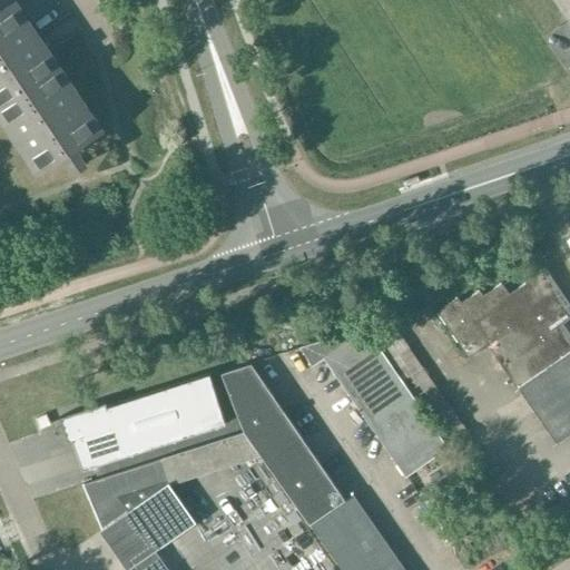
[(0,0),(0,115),(38,172),(99,130),(26,21),(52,3),(49,0),(0,0)]
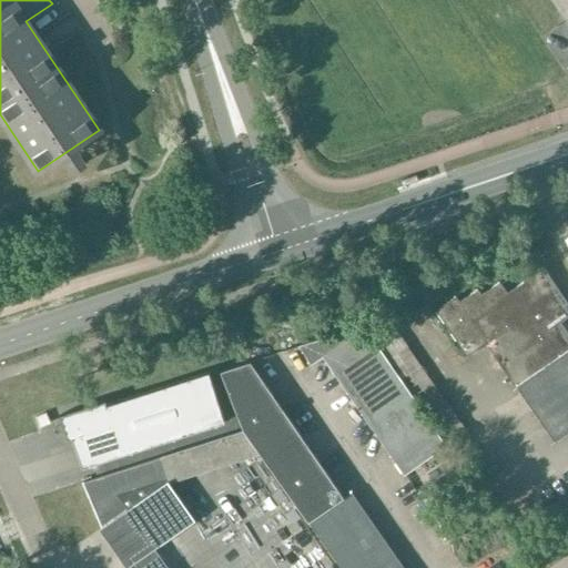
[(555,442),(567,433),(567,327),(558,314),(567,307),(567,298),(546,266),(509,292),(501,281),(483,293),(479,288),(462,301),(457,295),(437,308),(469,355),(486,344),(516,387),(517,386),(555,442)]
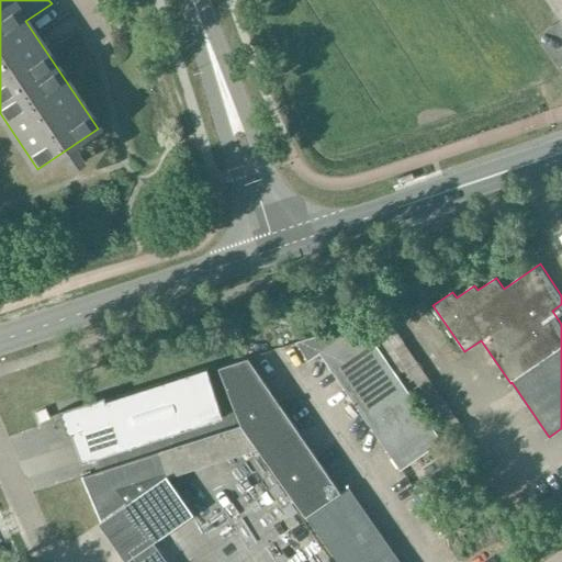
[(401,471),(442,442),(371,339),(358,322),(296,341),(310,359),(322,350),(402,467),(398,469),(401,471)]
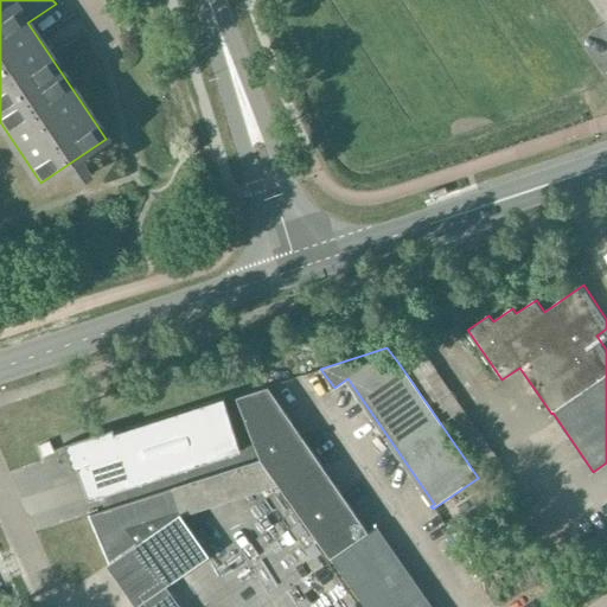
[(421,352),(401,366),(478,478),(485,490),(506,474),(421,352)]
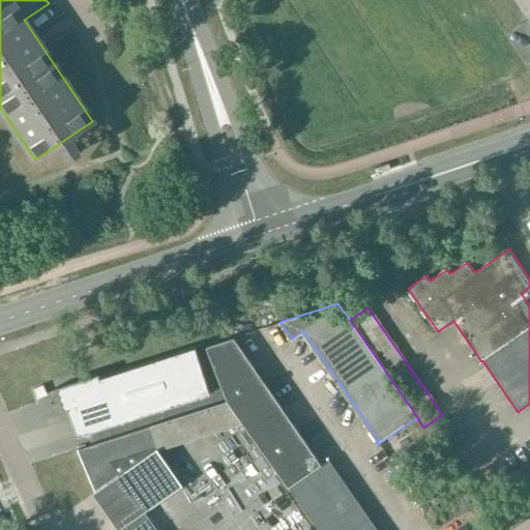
[(322,466),(231,336),(207,346),(229,408),(288,490),(290,488),(319,529),(379,529),(330,460),(322,466)]
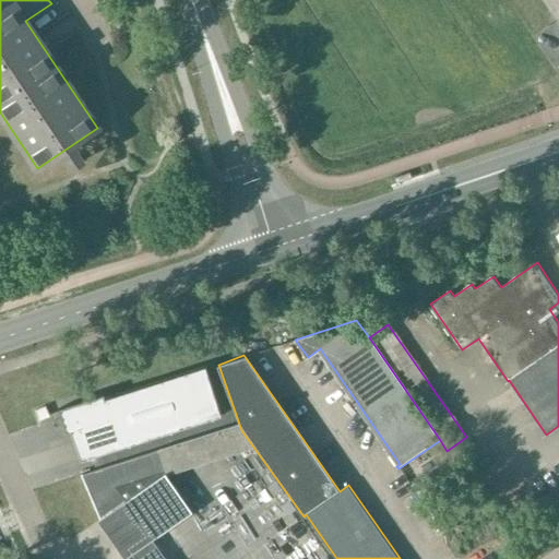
[(222,417),(205,367),(105,400),(111,420),(71,432),(80,462),(222,417)]
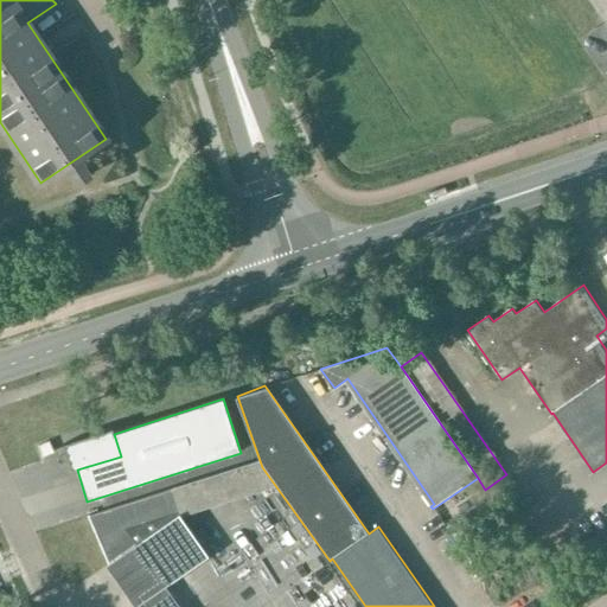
[(121,457),(114,434),(112,429),(64,445),(72,472),(77,470),(121,457)]
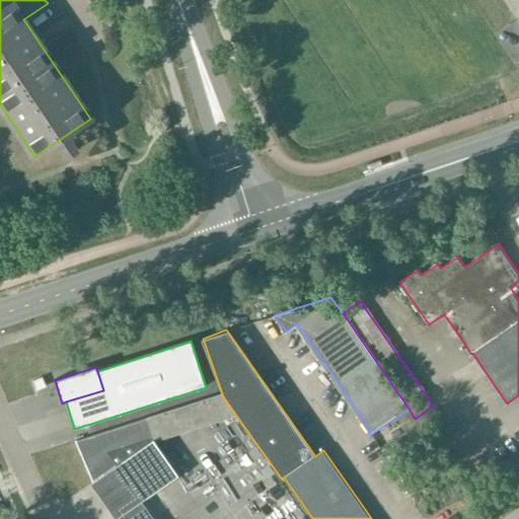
[(32,381),(36,390),(46,387),(42,378),(32,381)]
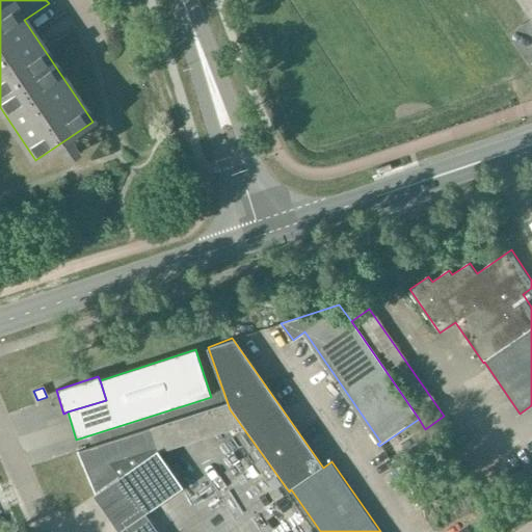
[(151,531),(140,516),(180,488),(156,454),(158,453),(150,428),(76,453),(96,494),(91,496),(116,531),(151,531)]
